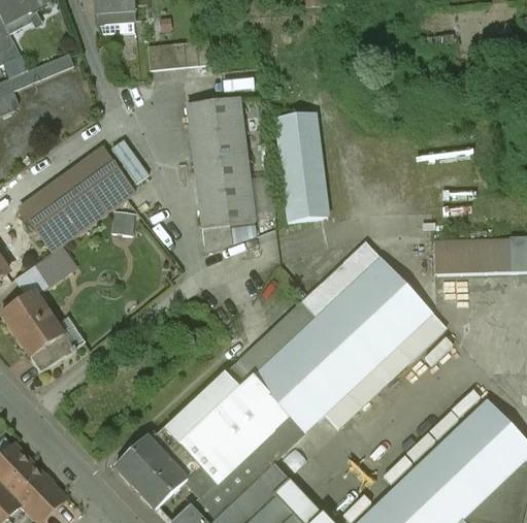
[(0,0),(0,13),(6,24),(50,1),(48,0),(0,0)]
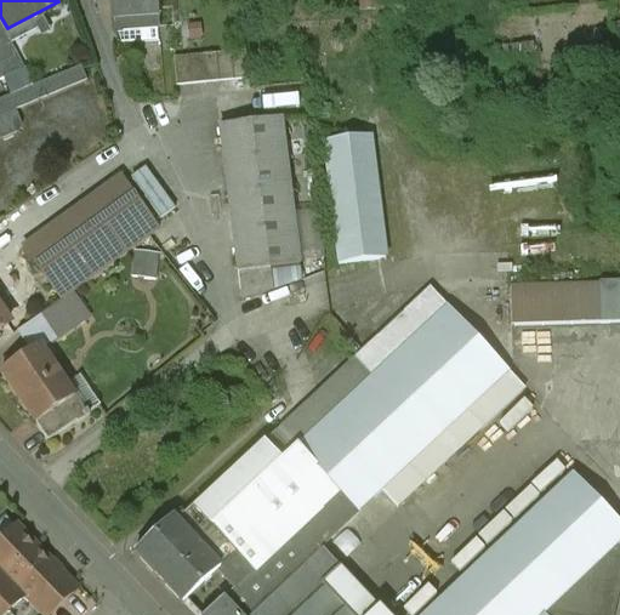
[(113,0),(115,27),(159,23),(157,0),(113,0)]
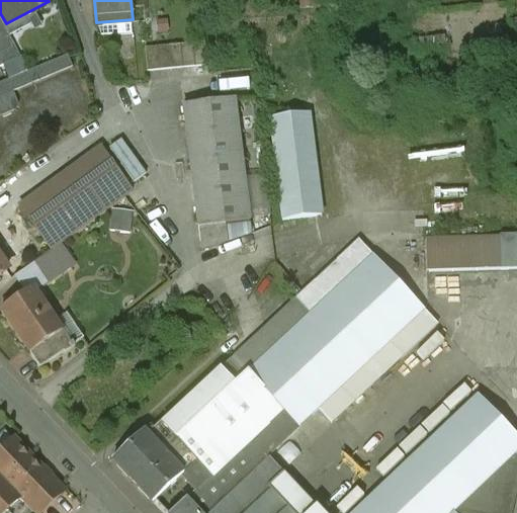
[(6,23),(0,13),(0,37),(10,32),(6,23)]
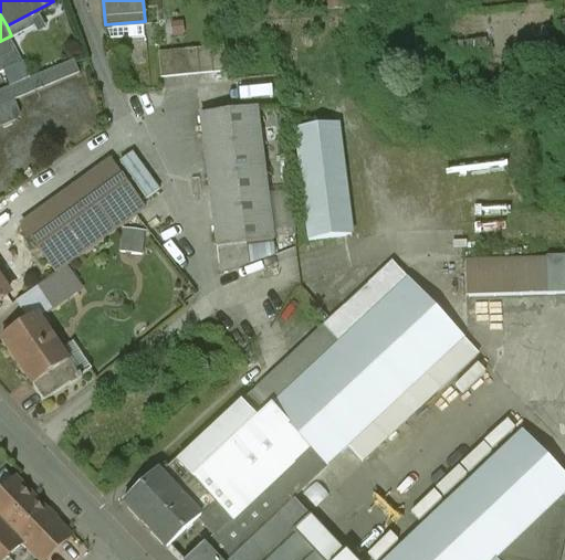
[(11,35),(0,41),(0,70),(23,57),(11,35)]
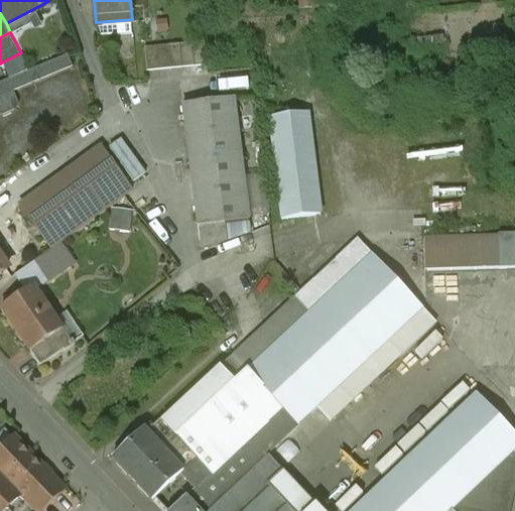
[(205,39),(145,44),(148,68),(207,62),(205,39)]
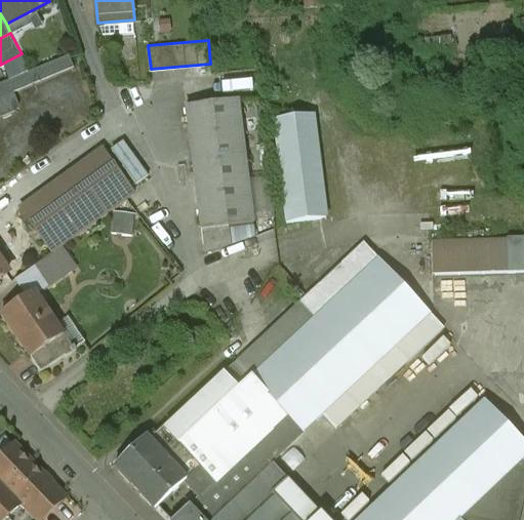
[(70,52),(0,81),(0,95),(75,65),(70,52)]
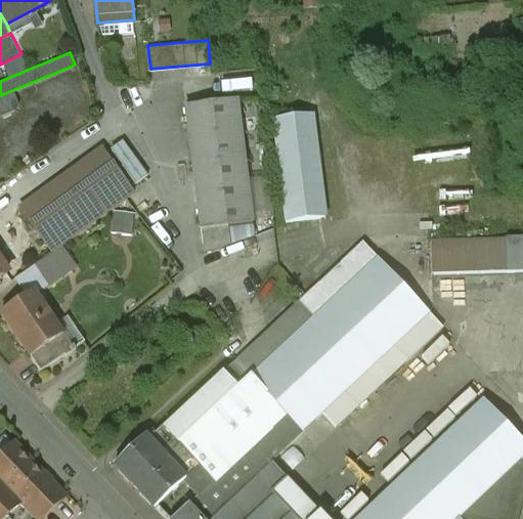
[(238,96),(186,103),(205,251),(255,233),(238,96)]
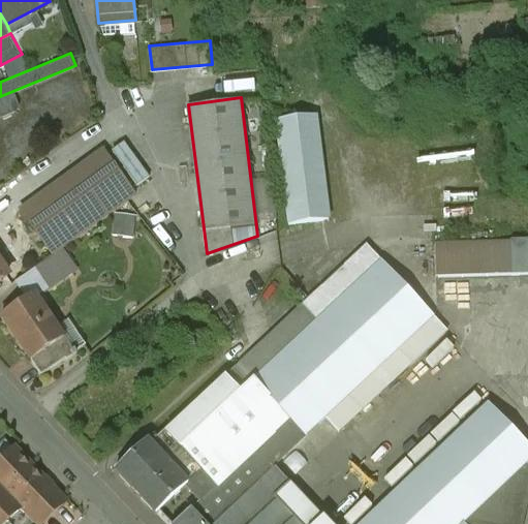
[(310,113),(276,117),(289,221),(322,217),(310,113)]
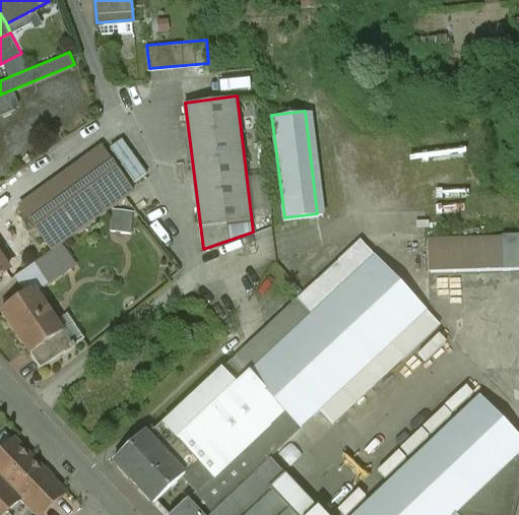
[(52,164),(13,192),(54,248),(59,244),(128,194),(109,166),(73,192),(52,164)]
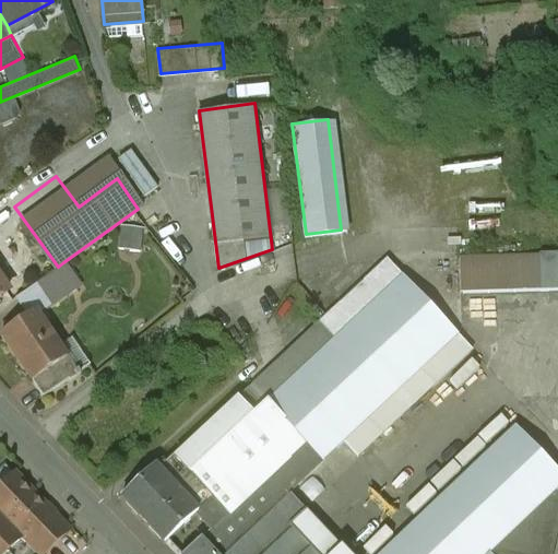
[(557,250),(541,251),(541,252),(461,255),(462,290),(557,286),(557,250)]
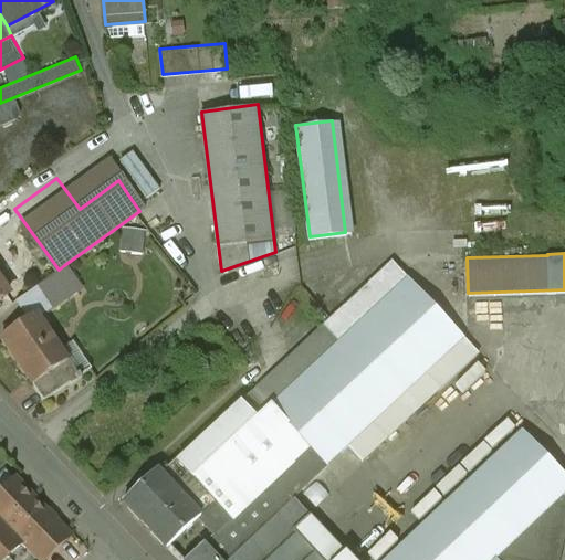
[(332,494),(314,509),(311,506),(306,510),(293,495),(349,442),(364,457),(438,388),(424,372),(463,335),(409,276),(409,275),(394,259),(368,282),(351,263),(327,284),(346,303),(164,474),(201,514),(200,515),(216,531),(205,541),(221,559),(500,559),(497,556),(564,493),(564,471),(523,428),(511,440),(485,413),(461,436),(469,445),(373,537),(332,494)]
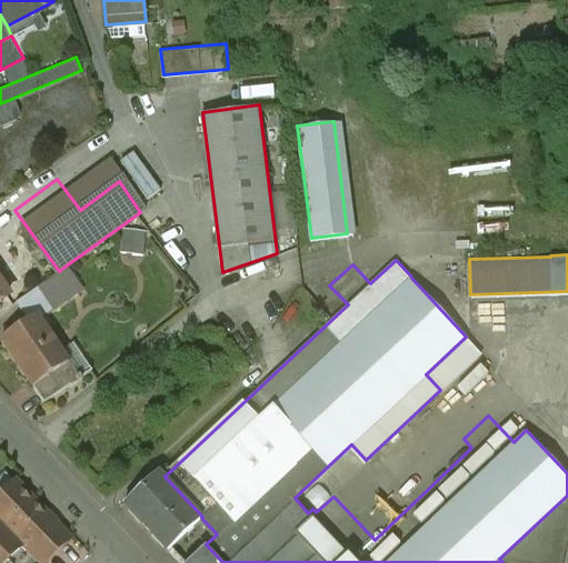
[(59,271),(38,287),(53,309),(81,290),(65,267),(59,271)]
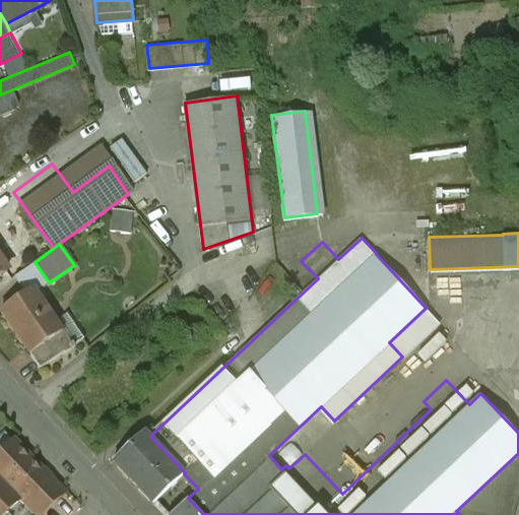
[(0,257),(0,274),(2,273),(3,274),(9,270),(0,257)]
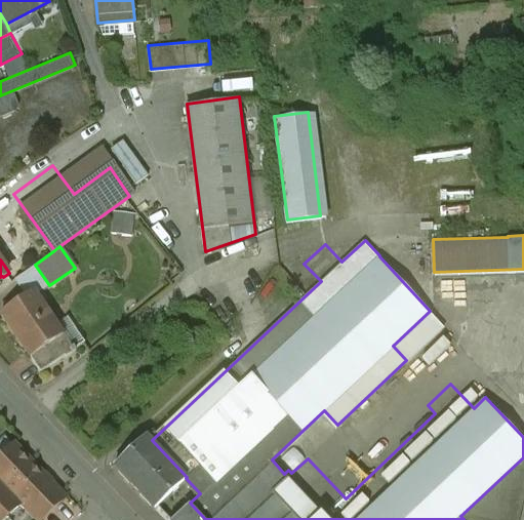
[(35,288),(2,311),(32,354),(64,332),(35,288)]
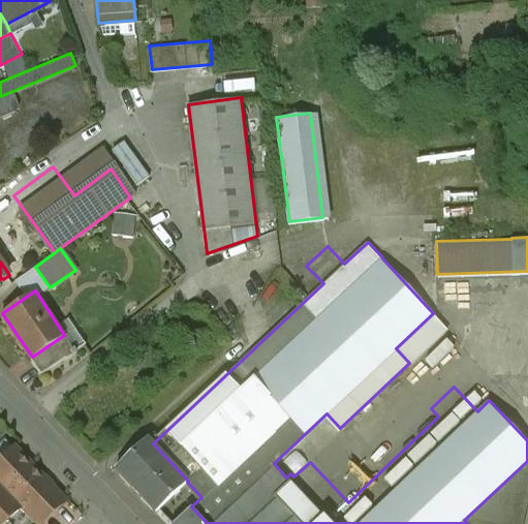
[(64,335),(32,357),(42,372),(66,356),(67,358),(78,350),(76,348),(74,350),(64,335)]
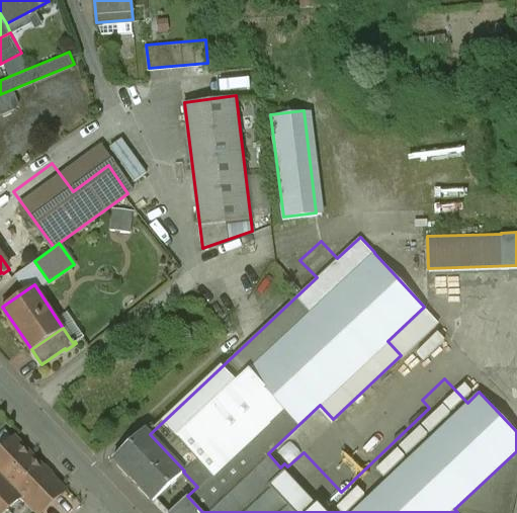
[(150,434),(145,428),(114,457),(154,499),(183,472),(184,471),(150,434)]
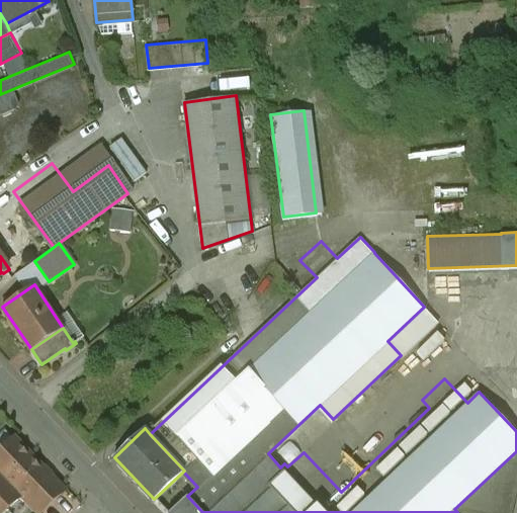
[(64,488),(22,443),(0,463),(0,472),(21,495),(38,512),(64,488)]
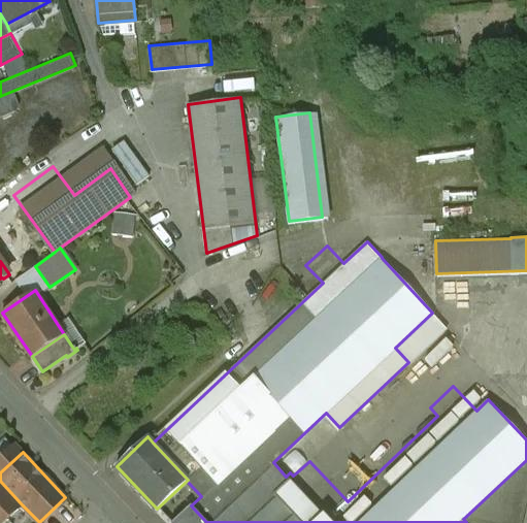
[(526,460),(463,519),(466,522),(521,522),(526,492),(526,460)]
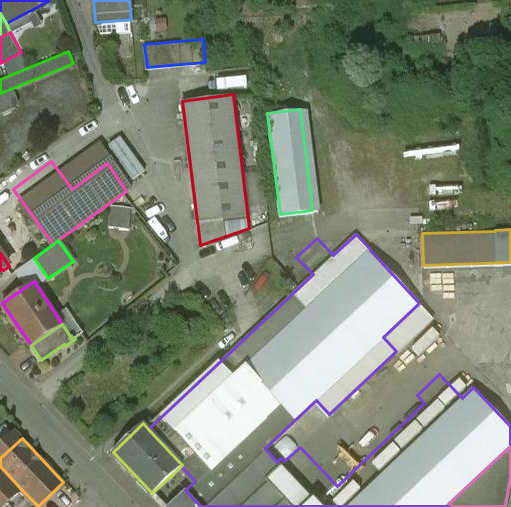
[(0,466),(0,506),(1,506),(21,489),(0,466)]
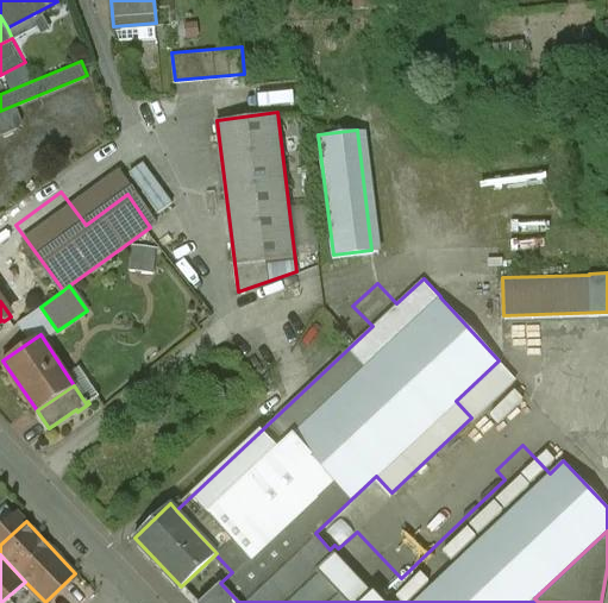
[(238,602),(220,583),(199,602),(238,602)]
